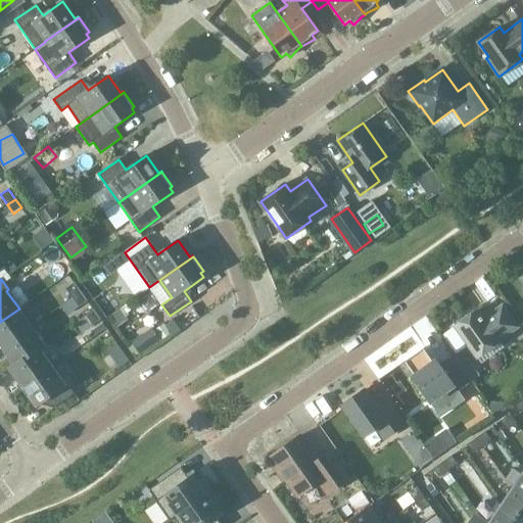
[(73,298),(82,292),(74,282),(65,288),(73,298)]
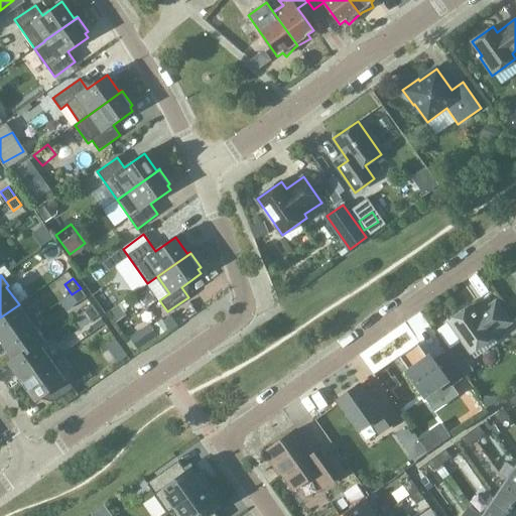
[(81,288),(72,294),(78,302),(86,296),(81,288)]
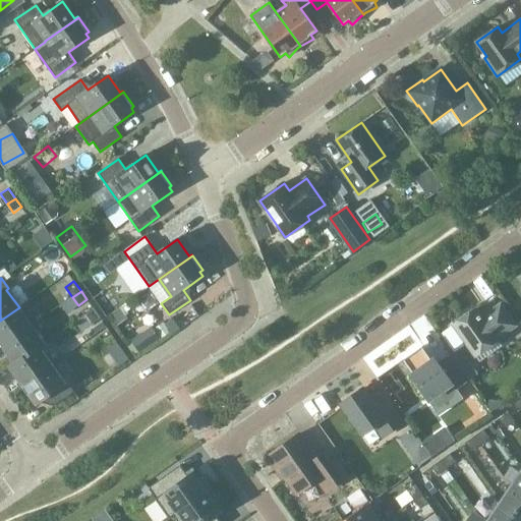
[(475,308),(453,325),(475,355),(498,340),(496,338),(515,325),(500,304),(486,314),(487,316),(482,320),(475,308)]
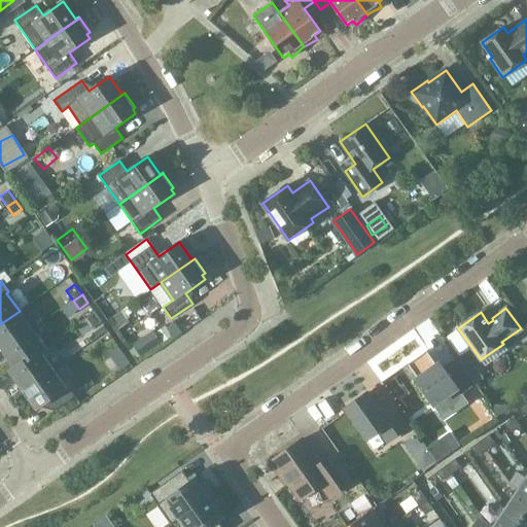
[(0,345),(3,349),(32,329),(20,311),(0,324),(0,345)]
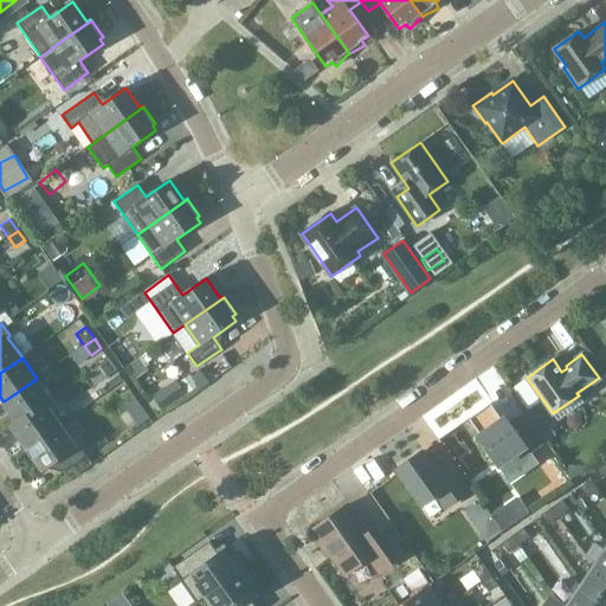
[(116,369),(109,359),(98,366),(107,376),(116,369)]
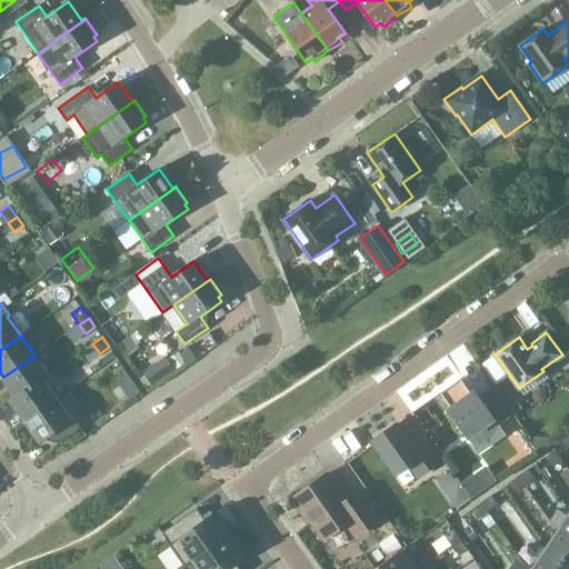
[(11,400),(48,375),(35,356),(3,377),(17,396),(11,400)]
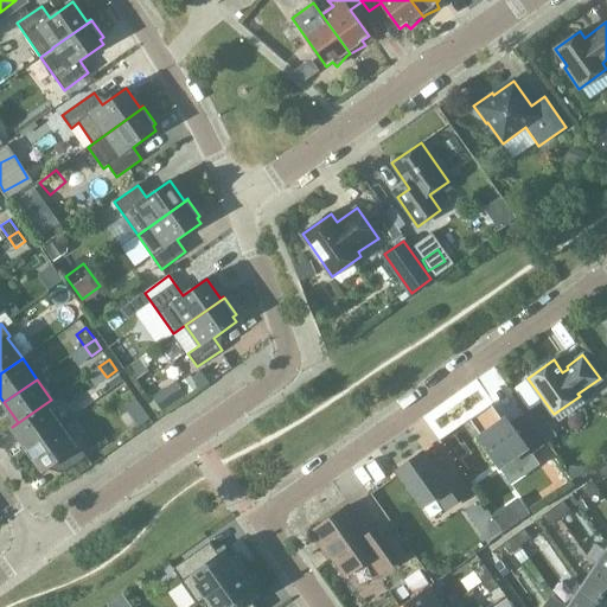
[(176,381),(153,396),(163,411),(186,396),(176,381)]
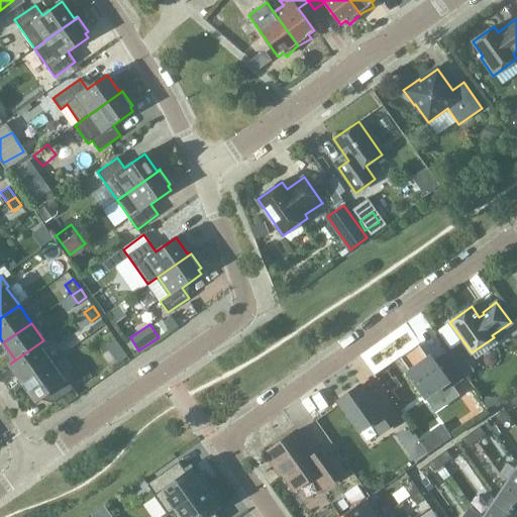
[(23,382),(52,362),(39,344),(43,340),(10,364),(23,382)]
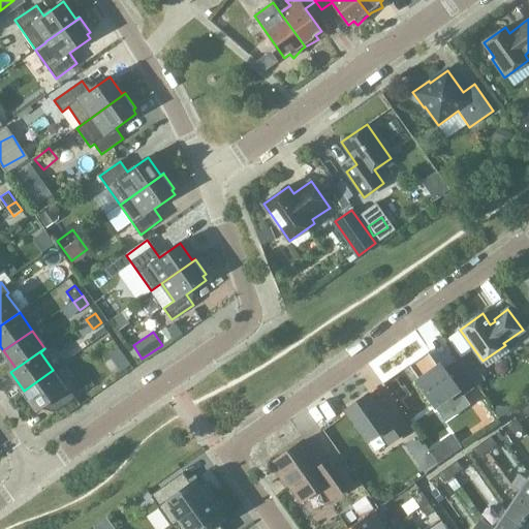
[(462,395),(472,387),(458,367),(448,374),(440,363),(438,364),(429,350),(409,365),(419,378),(417,379),(436,407),(459,391),(462,395)]
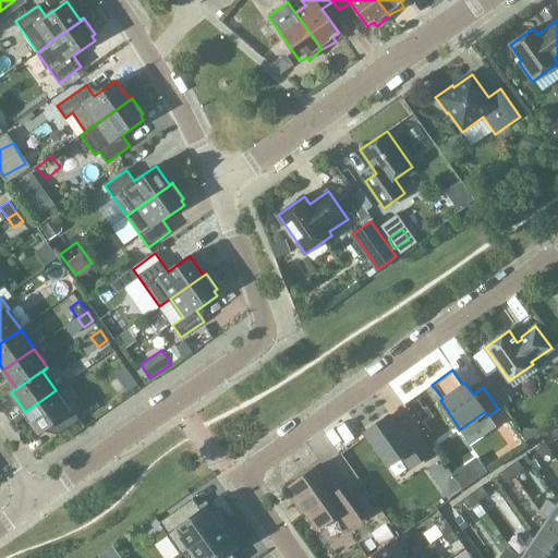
[(80,420),(71,408),(69,409),(56,390),(25,412),(39,432),(49,424),(57,435),(80,420)]
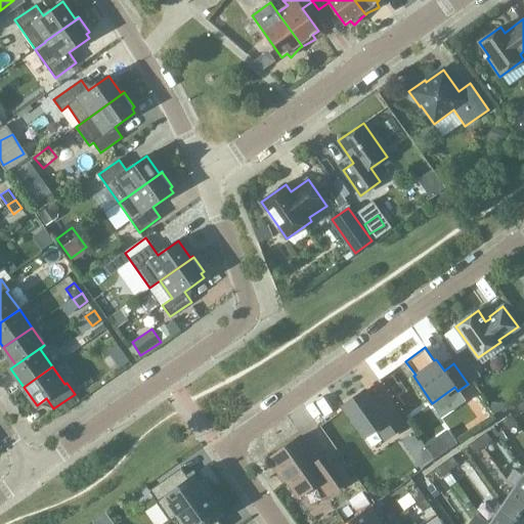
[(386,439),(405,425),(390,403),(380,410),(365,390),(344,405),(365,436),(378,428),(386,439)]
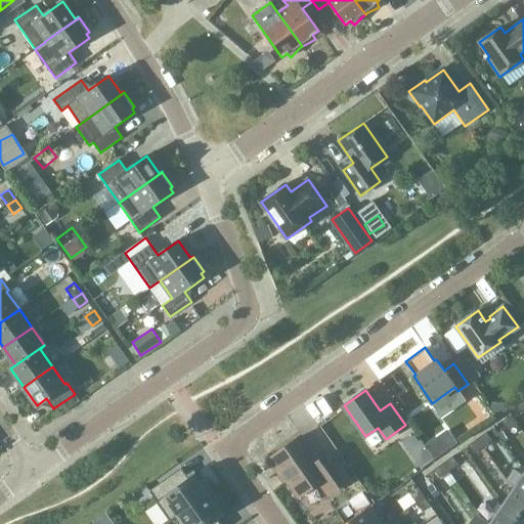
[(511,415),(503,422),(509,429),(517,423),(511,415)]
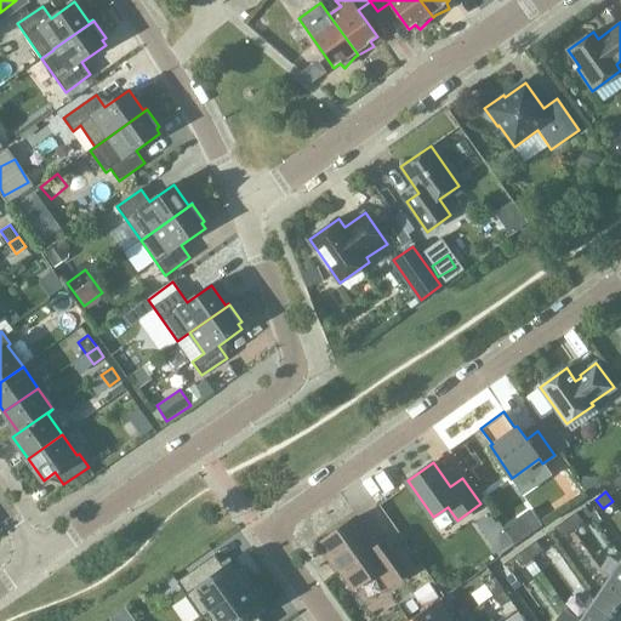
[(576,512),(565,519),(573,530),(584,522),(576,512)]
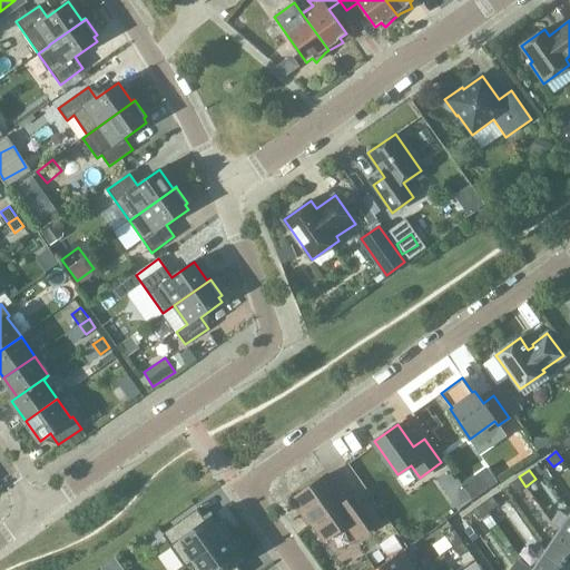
[(295,501),(306,517),(307,516),(325,541),(349,524),(359,538),(381,522),(360,492),(346,502),(326,474),(295,498),(296,500),(295,501)]
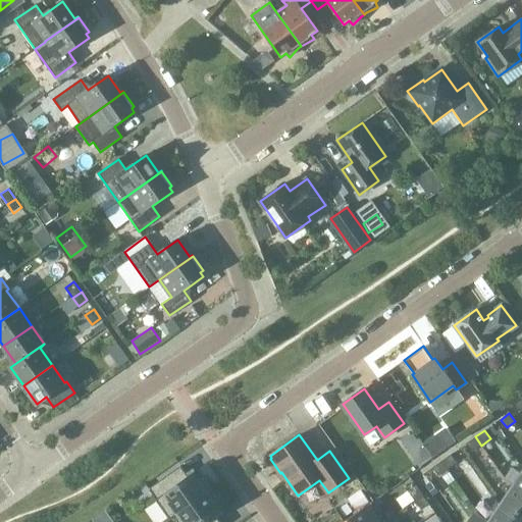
[(475,436),(466,444),(472,452),(481,446),(475,436)]
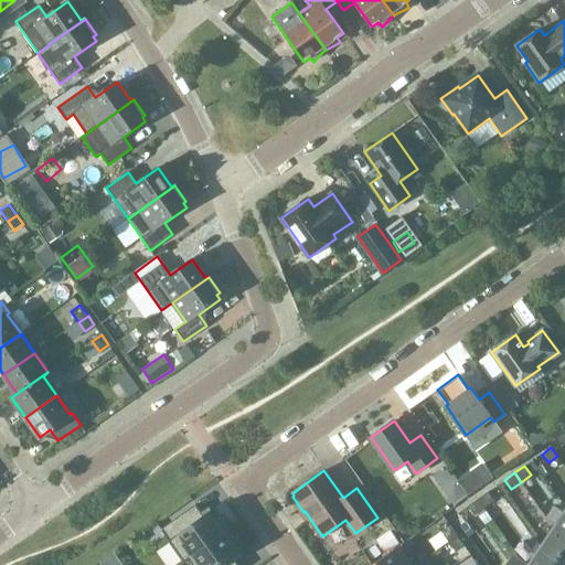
[(488,492),(478,499),(484,508),(494,501),(488,492)]
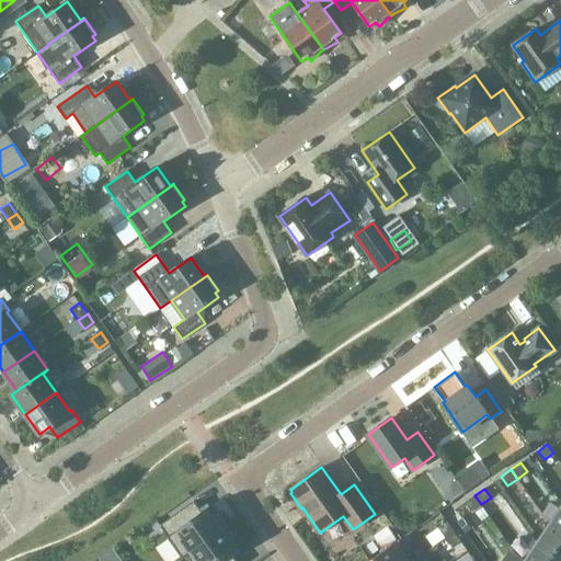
[(474,495),(465,502),(471,512),(481,504),(474,495)]
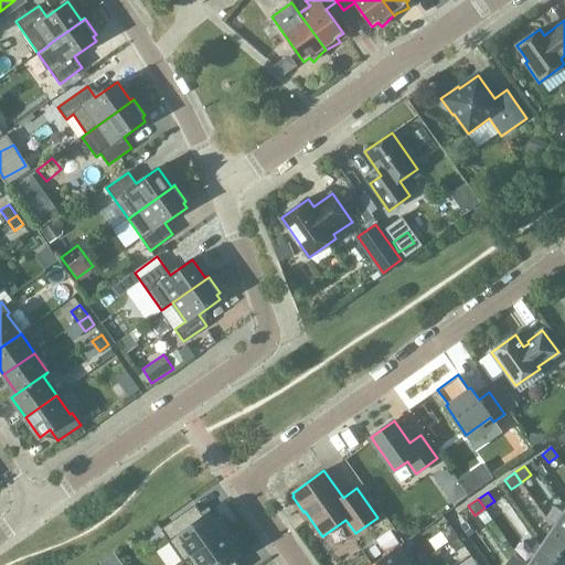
[(193,556),(227,531),(219,519),(215,521),(209,511),(203,515),(195,504),(160,529),(169,540),(168,541),(183,562),(193,556)]
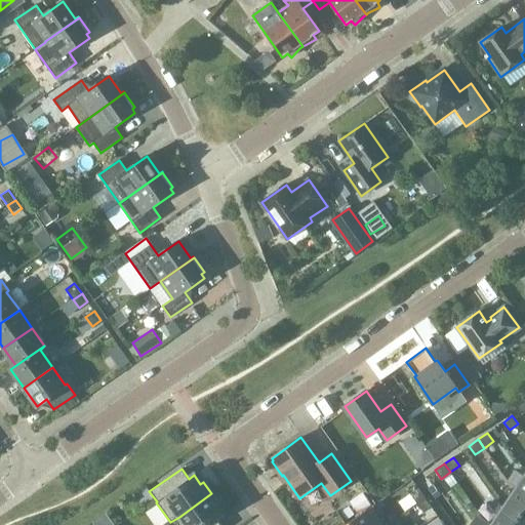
[(425,497),(418,488),(410,493),(416,502),(425,497)]
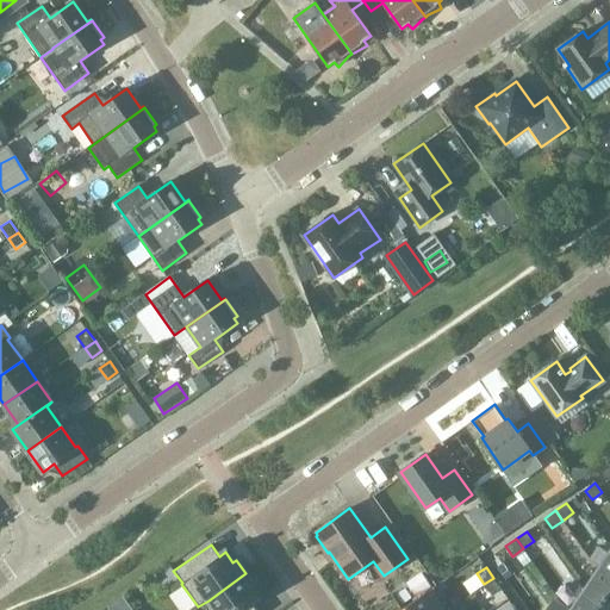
[(609,604),(609,573),(601,567),(586,589),(609,604)]
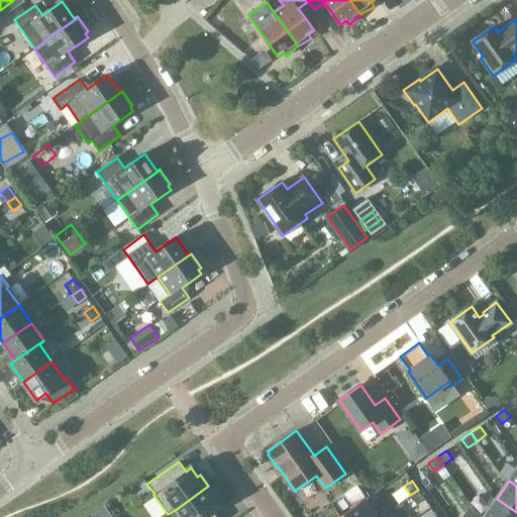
[(219,507),(213,498),(215,497),(210,489),(208,486),(177,509),(182,516),(217,516),(213,510),(219,507)]
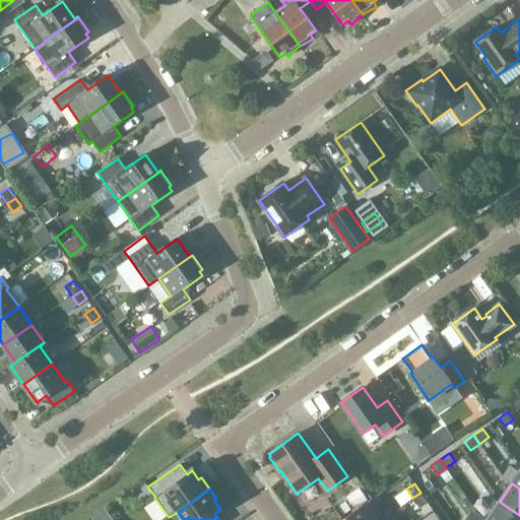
[(420,493),(412,498),(419,507),(427,502),(420,493)]
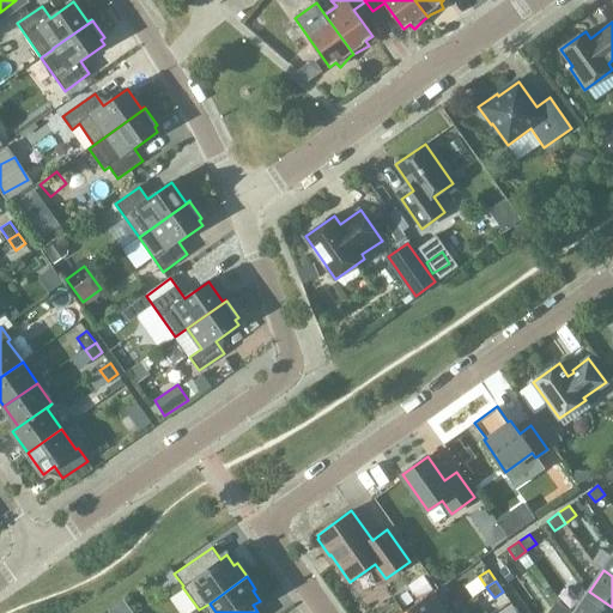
[(451,612),(436,590),(402,612),(451,612)]
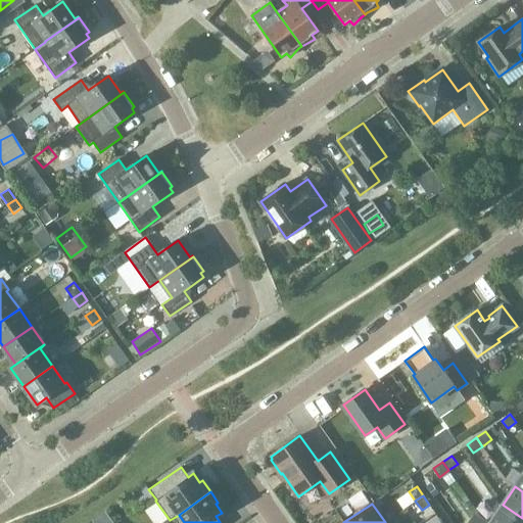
[(490,522),(522,522),(522,518),(503,505),(490,522)]
